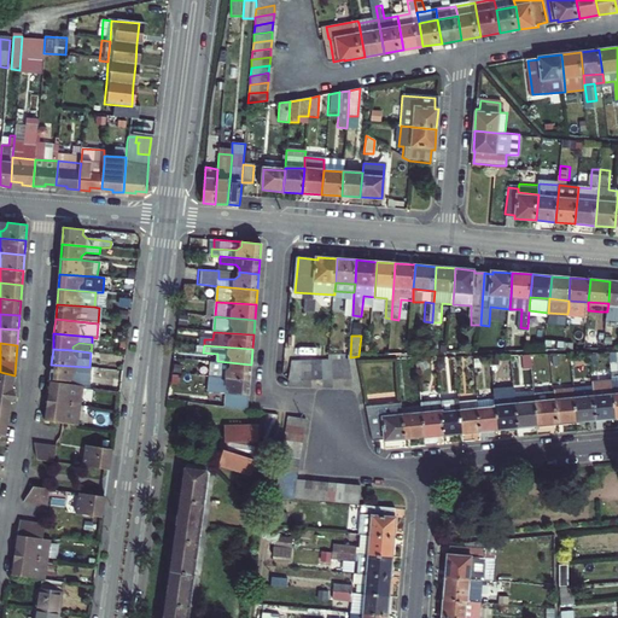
[(251,365),(217,361),(211,361),(210,377),(250,380),(251,365)]
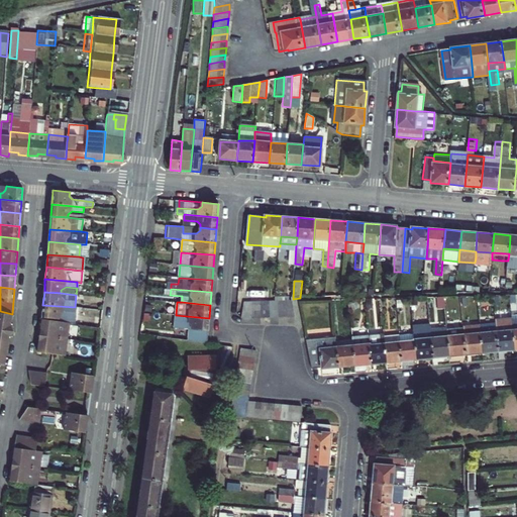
[(277,318),(277,303),(268,304),(268,319),(277,318)]
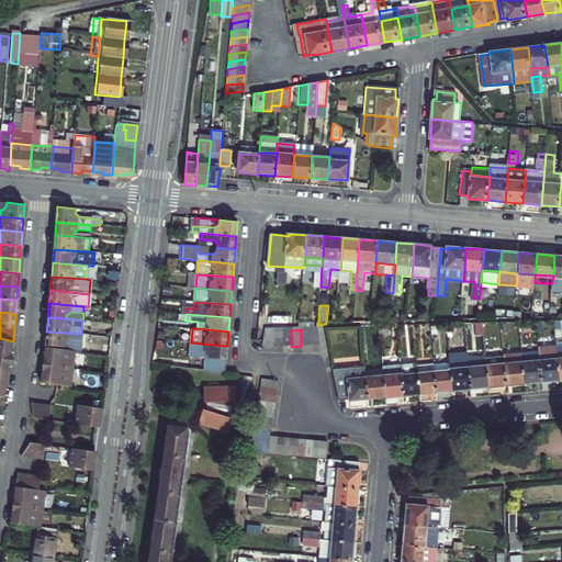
[(311,329),(301,329),(301,346),(311,346),(311,329)]
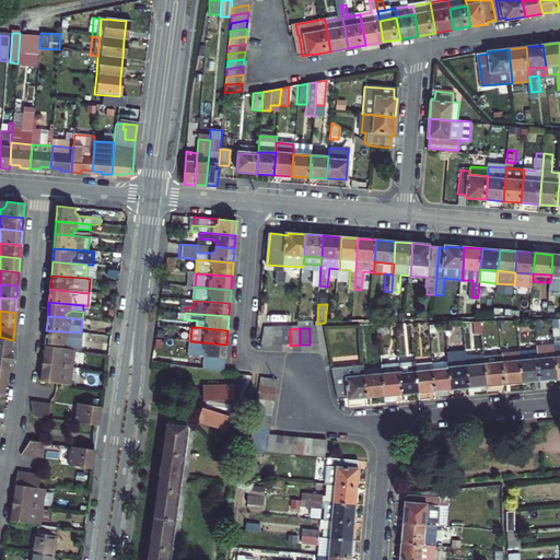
[(310,328),(310,345),(321,345),(317,328),(310,328)]
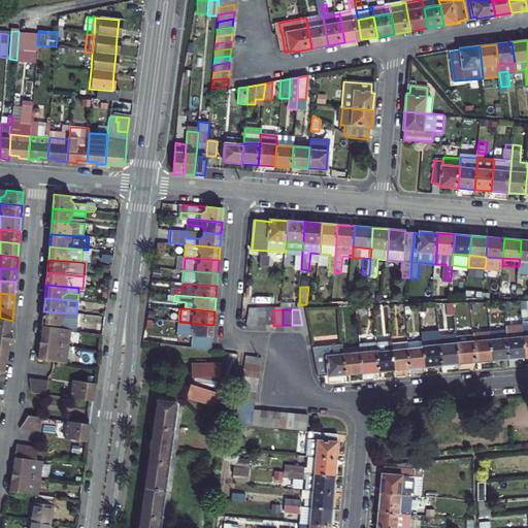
[(256,326),(255,310),(246,311),(245,327),(256,326)]
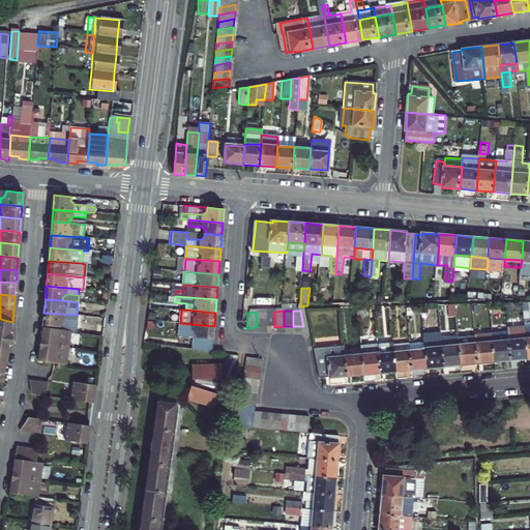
[(266,327),(265,312),(256,312),(257,327),(266,327)]
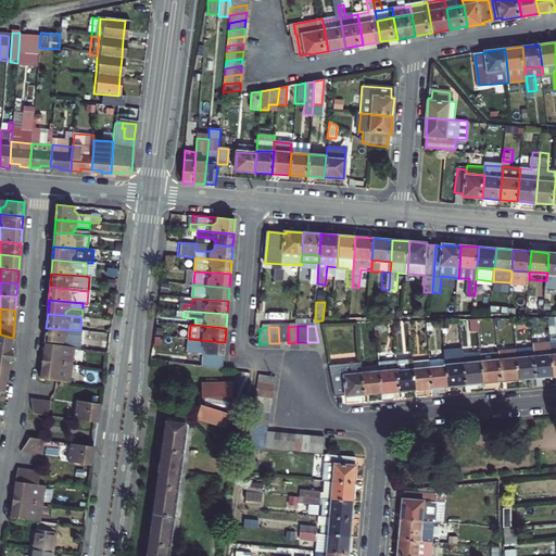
[(288,327),(278,327),(279,343),(288,343),(288,327)]
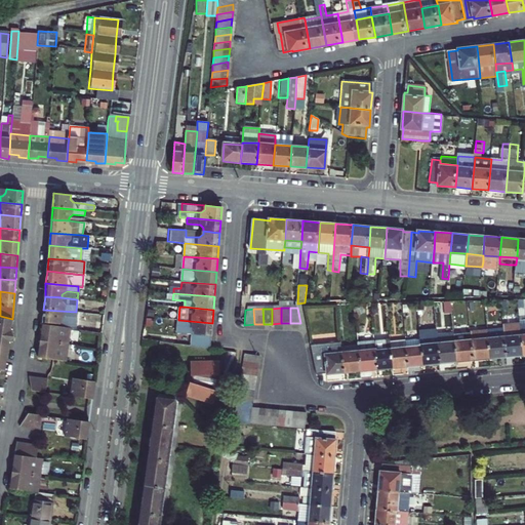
[(76,312),(43,310),(42,322),(59,324),(59,320),(64,317),(72,317),(75,318),(76,312)]
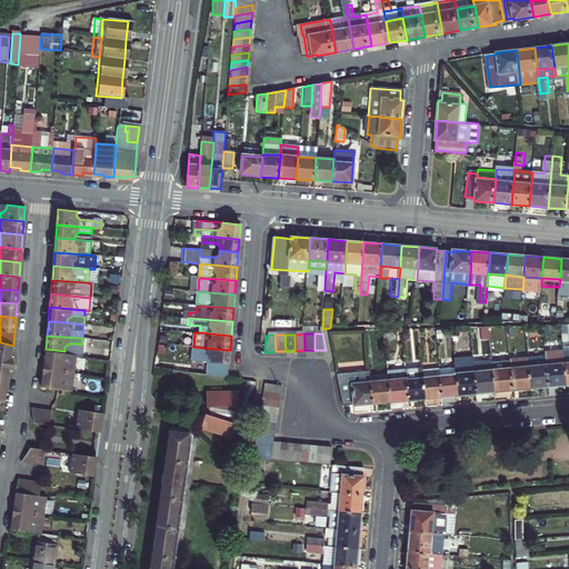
[(0,398),(5,399),(8,380),(11,362),(13,346),(0,342),(0,398)]
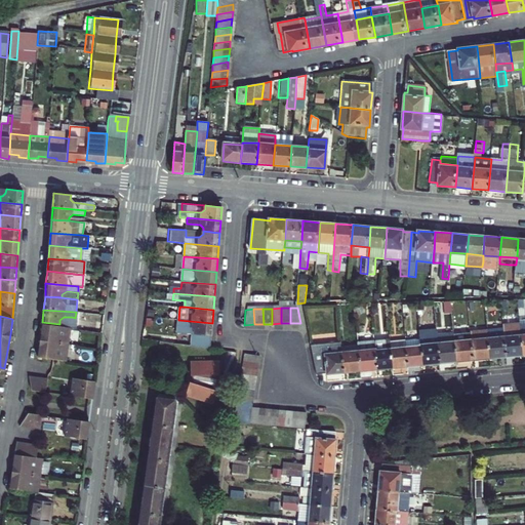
[(71,328),(72,317),(64,317),(59,320),(59,324),(59,327),(70,328),(71,328)]
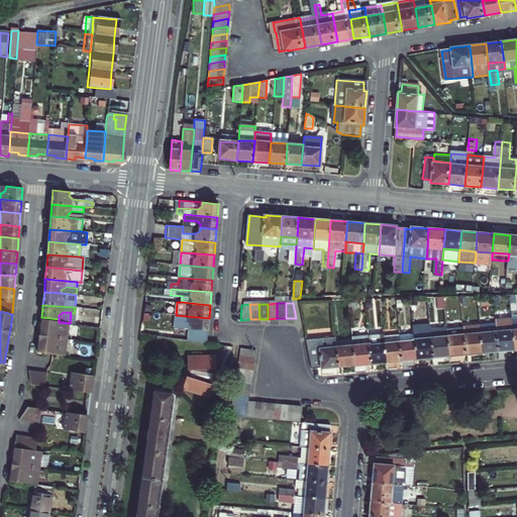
[(208,331),(209,318),(176,315),(175,315),(174,328),(189,329),(188,340),(207,343),(208,331)]
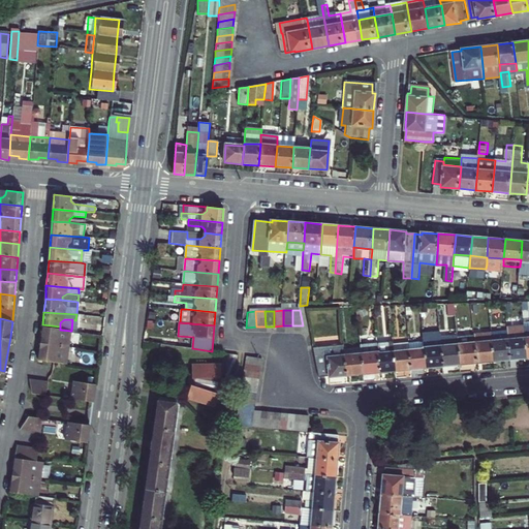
[(38,361),(50,363),(65,365),(68,347),(70,332),(59,330),(42,328),(40,343),(38,361)]
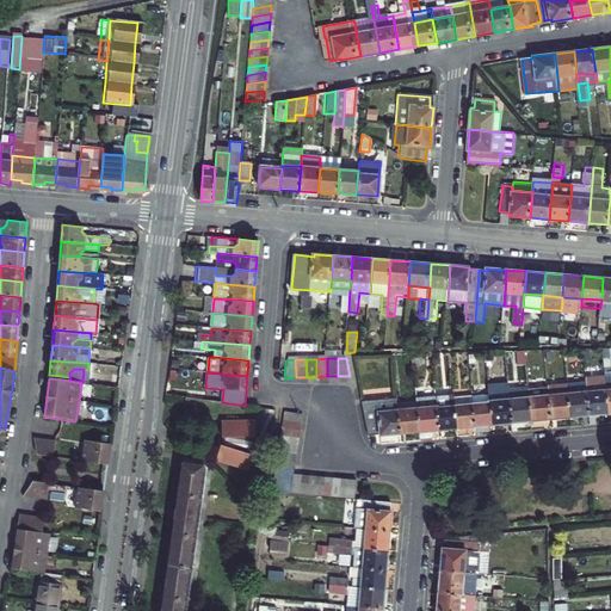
[(584,390),(603,388),(603,378),(582,381),(584,390)]
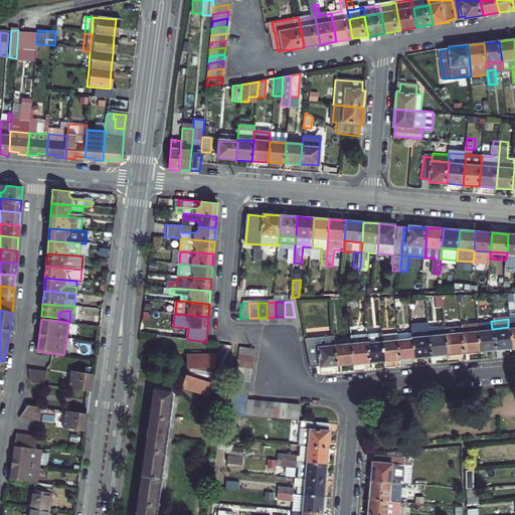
[(492,329),(491,321),(476,322),(477,331),(492,329)]
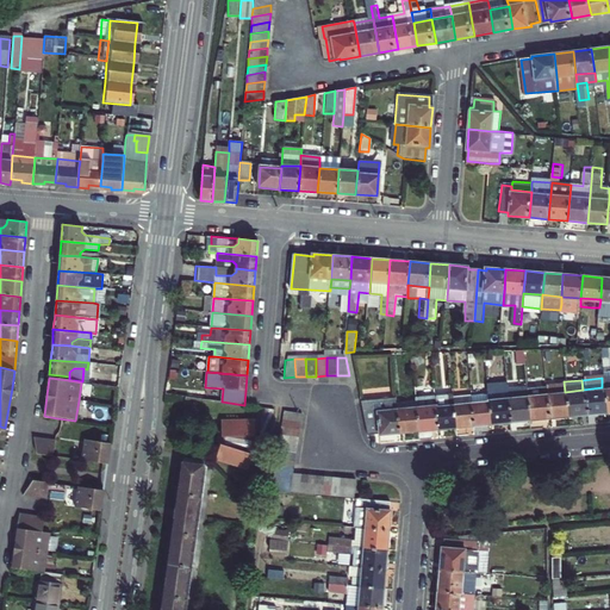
[(547,418),(567,416),(565,392),(564,383),(543,385),(545,393),(547,418)]
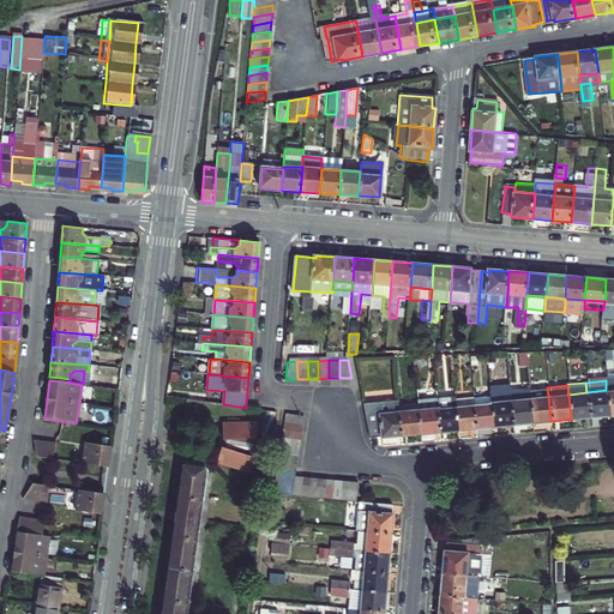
[(494,427),(512,425),(510,401),(509,392),(509,387),(500,389),(500,391),(500,401),(492,402),(492,404),(494,427)]
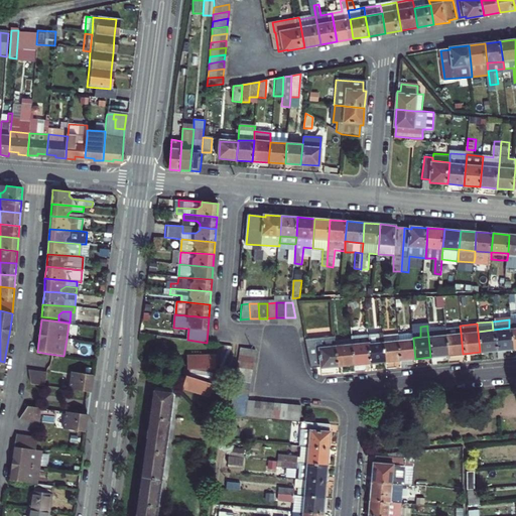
[(446,355),(463,354),(461,333),(460,326),(443,328),(444,335),(446,355)]
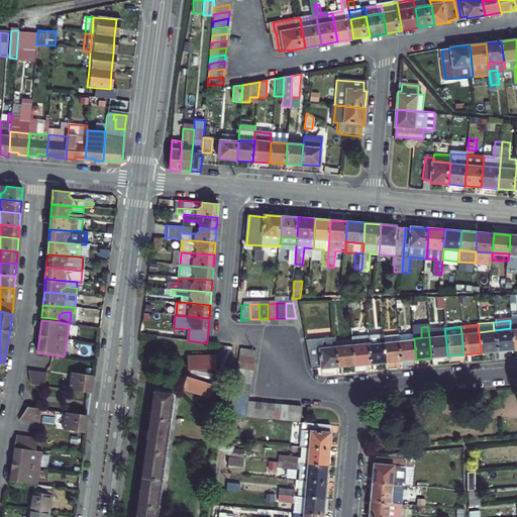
[(445,335),(444,328),(428,330),(429,337),(445,335)]
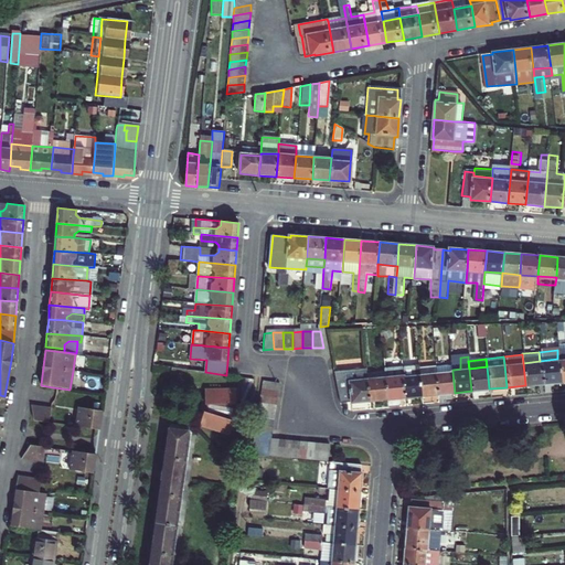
[(542,384),(560,382),(557,359),(540,361),(542,384)]
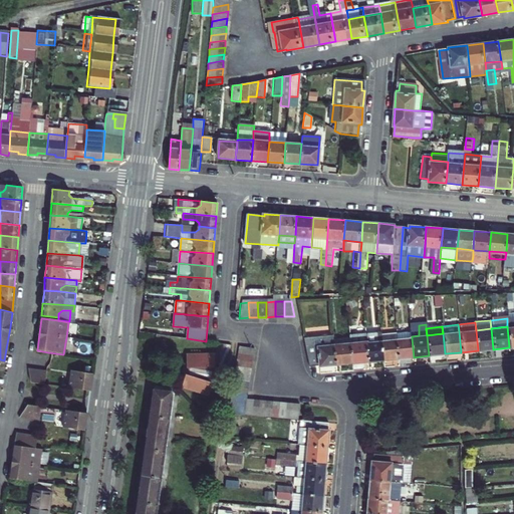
[(478,350),(493,349),(491,328),(476,330),(478,350)]
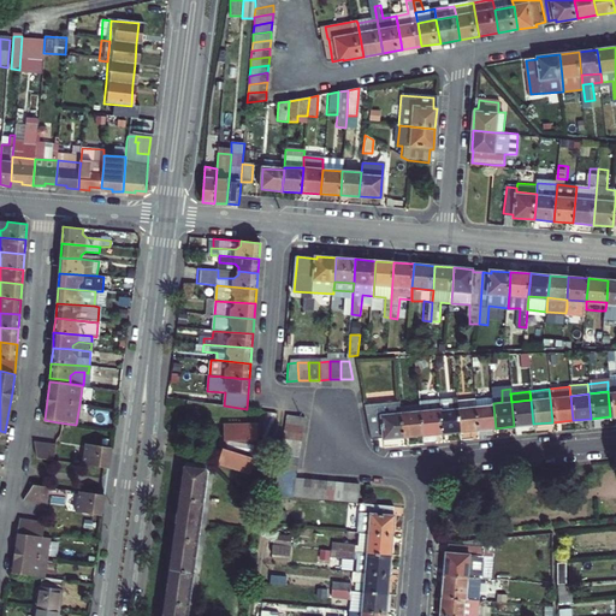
[(475,407),(493,406),(493,403),(493,396),(474,398),(475,407)]
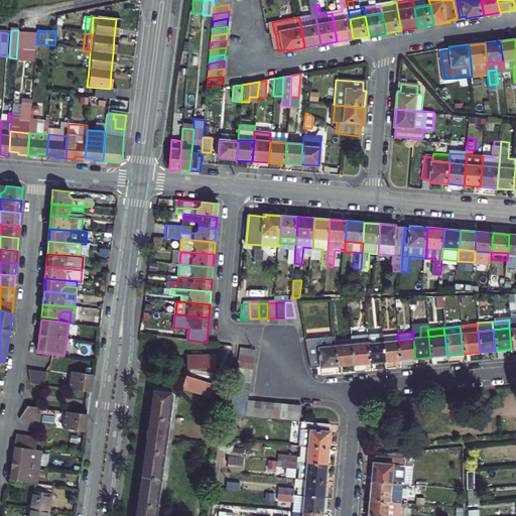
[(370,363),(385,362),(383,335),(382,333),(367,334),(370,363)]
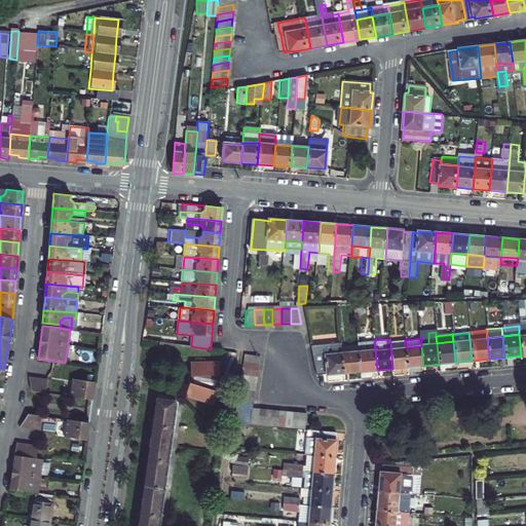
[(361,372),(377,370),(374,340),(358,342),(358,345),(359,350),(361,372)]
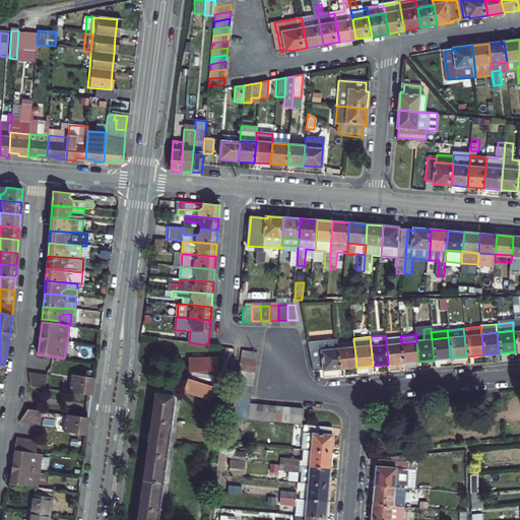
[(388,365),(402,363),(401,343),(400,336),(386,337),(388,365)]
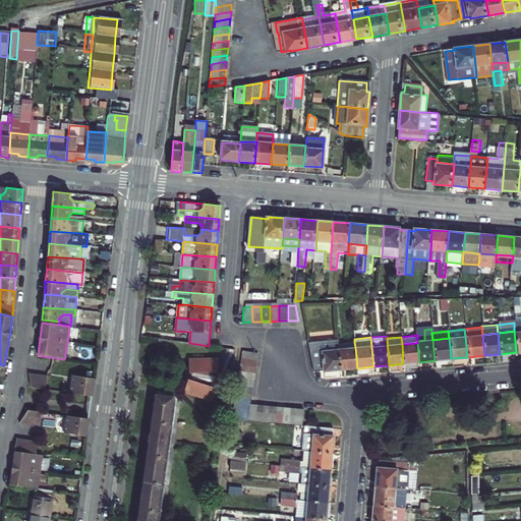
[(435,360),(451,358),(449,338),(432,340),(435,360)]
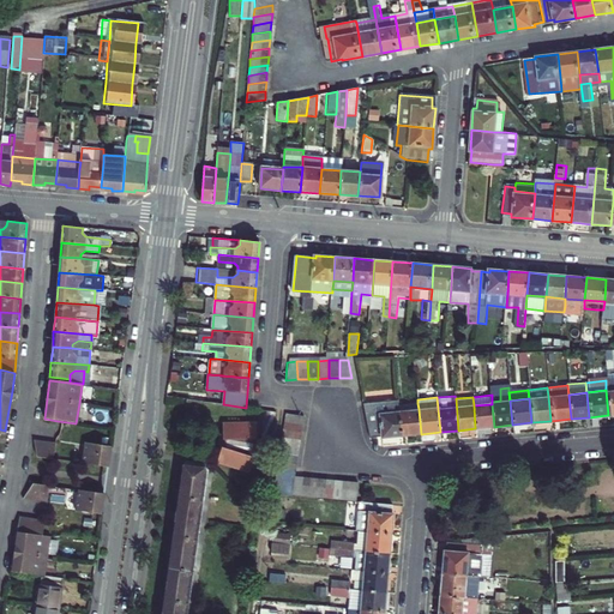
[(371,438),(402,435),(399,411),(398,405),(398,401),(365,403),(368,434),(371,438)]
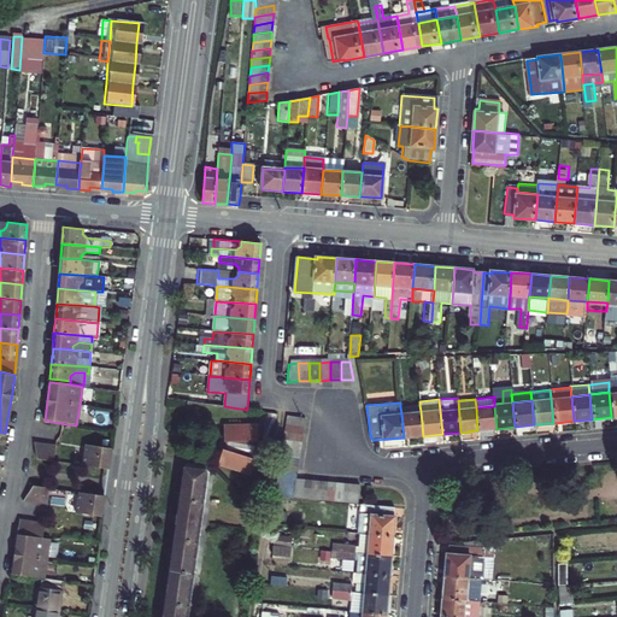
[(477,430),(497,429),(494,406),(476,407),(477,430)]
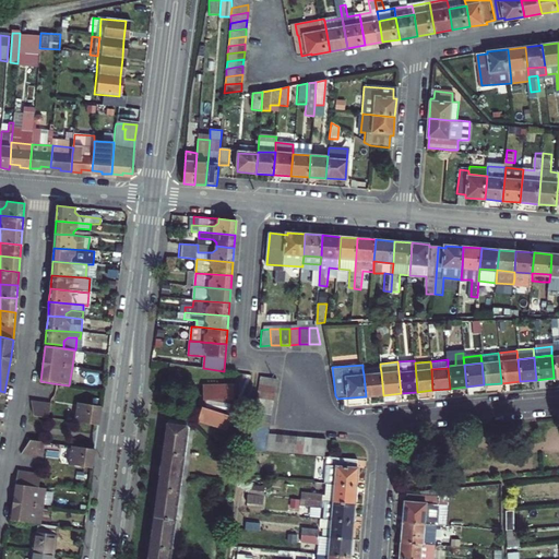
[(366,396),(383,395),(381,372),(364,375),(366,396)]
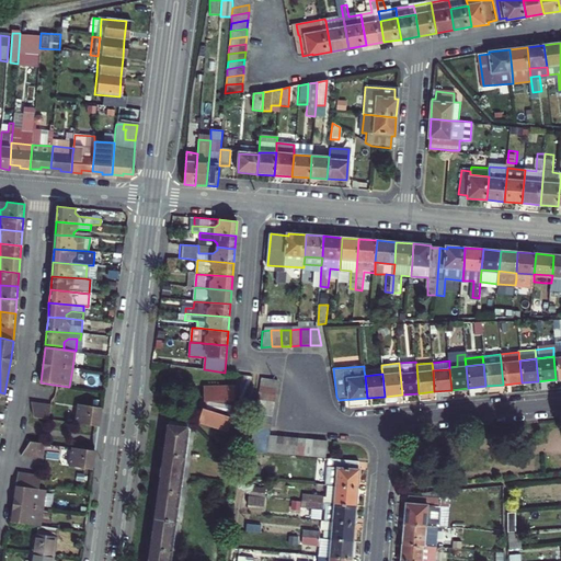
[(260,385),(276,388),(277,380),(261,378),(260,385)]
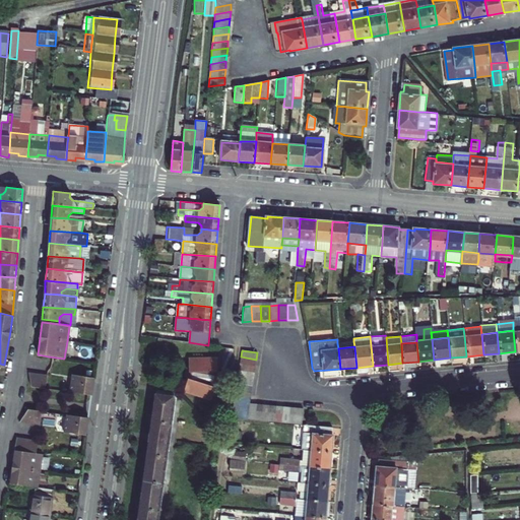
[(255,366),(256,360),(241,356),(240,363),(255,366)]
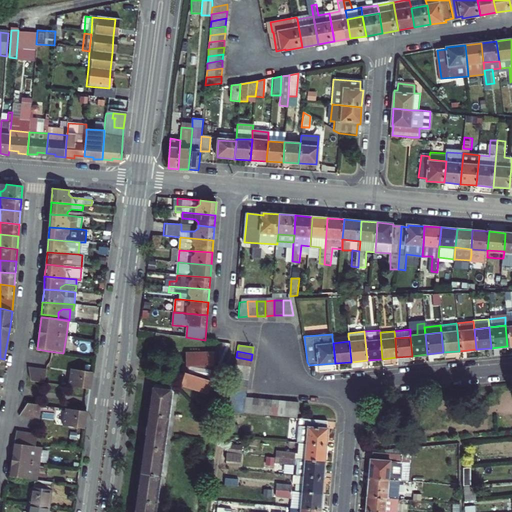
[(213,352),(185,353),(186,367),(187,367),(186,373),(184,372),(180,386),(207,394),(211,381),(210,380),(210,379),(212,367),(212,366),(214,366),(213,352)]
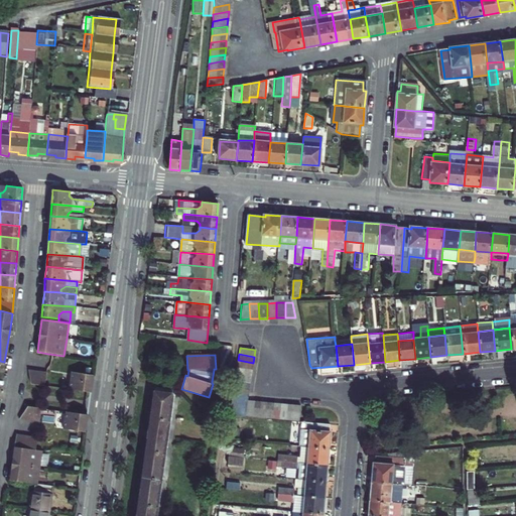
[(237,367),(252,370),(253,363),(238,360),(237,367)]
